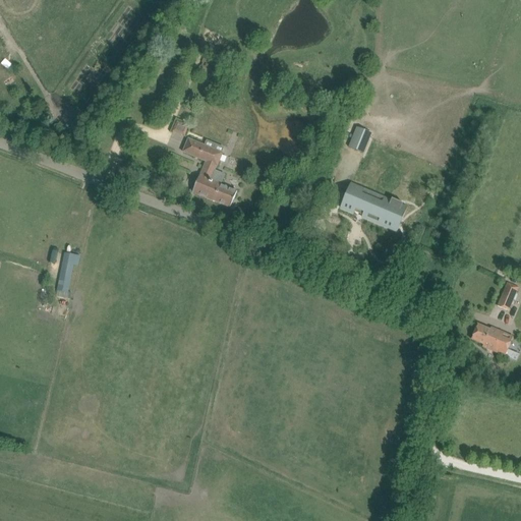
[(198,69),(210,73),(215,61),(204,57),(198,69)]
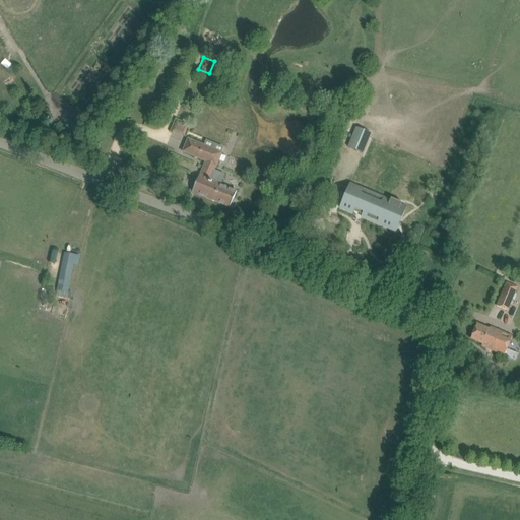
[(8,70),(12,65),(6,60),(1,64),(8,70)]
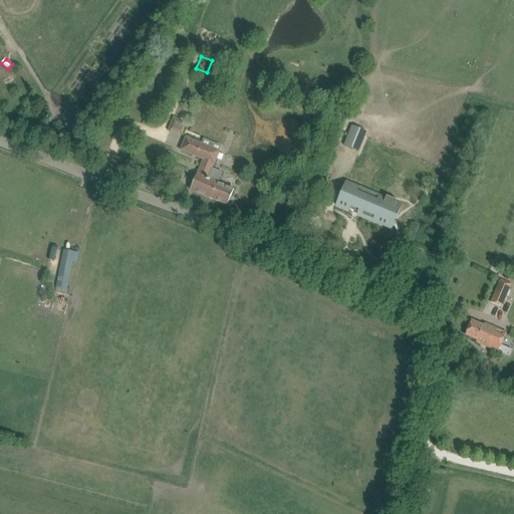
[(173,120),(170,129),(179,134),(183,125),(173,120)]
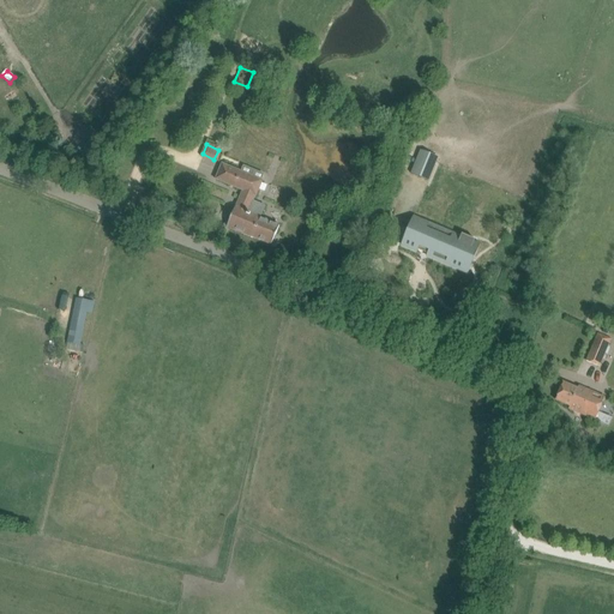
[(240,196),(232,216),(227,227),(271,245),(280,226),(259,217),(264,205),(253,202),(256,197),(257,198),(264,180),(222,163),(215,180),(241,191),(240,196)]
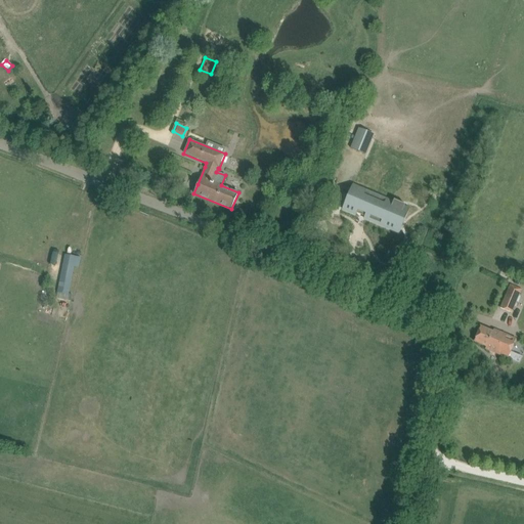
[(400,185),(413,188),(416,180),(402,177),(400,185)]
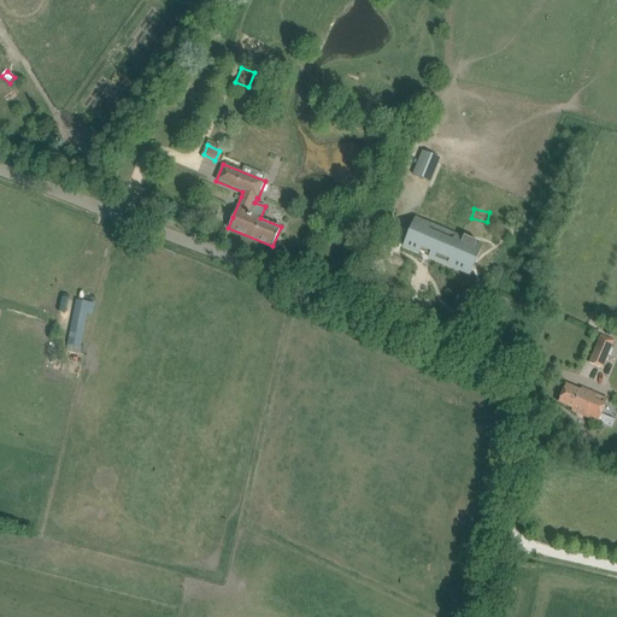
[(416,218),(404,246),(470,274),(481,246),(416,218)]
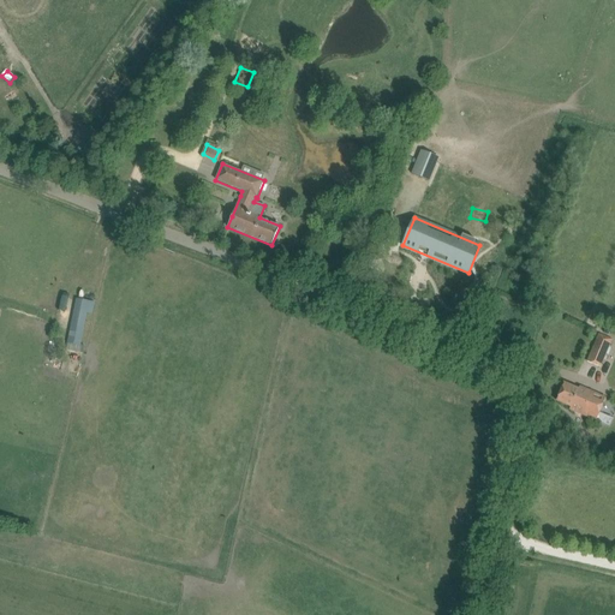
[(81,346),(89,302),(78,299),(70,344),(81,346)]
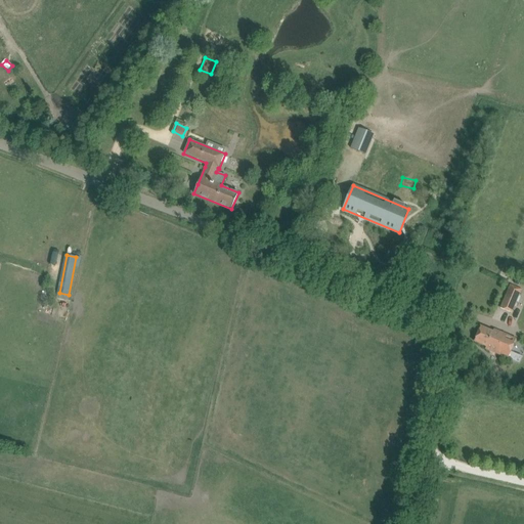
[(499,308),(512,313),(522,290),(510,285),(499,308)]
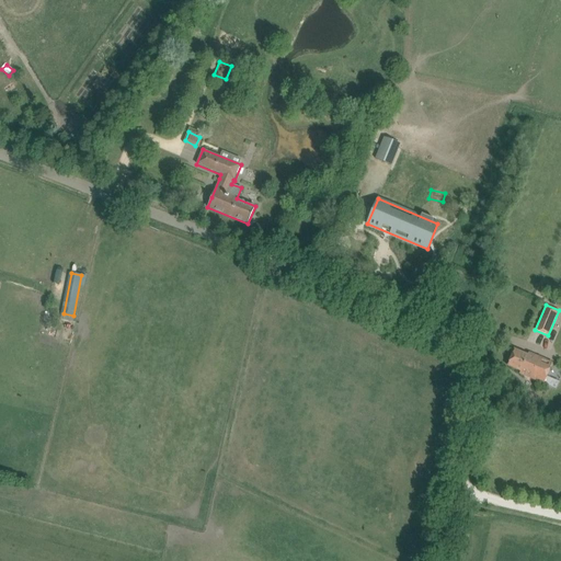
[(519,374),(529,378),(544,384),(552,363),(528,353),(527,355),(515,350),(507,366),(521,371),(519,374)]
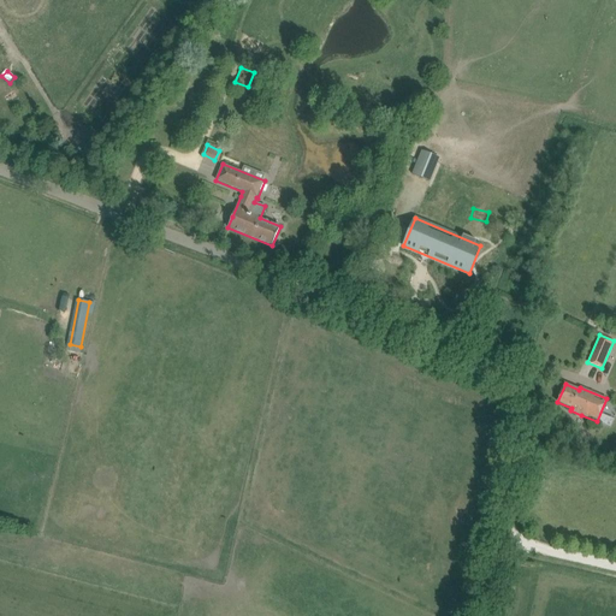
[(567,421),(564,430),(578,436),(581,427),(567,421)]
